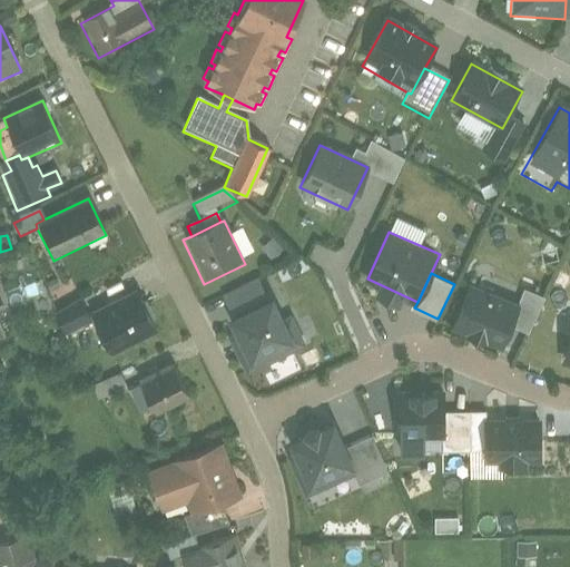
[(233,318),(271,300),(262,280),(224,299),(233,318)]
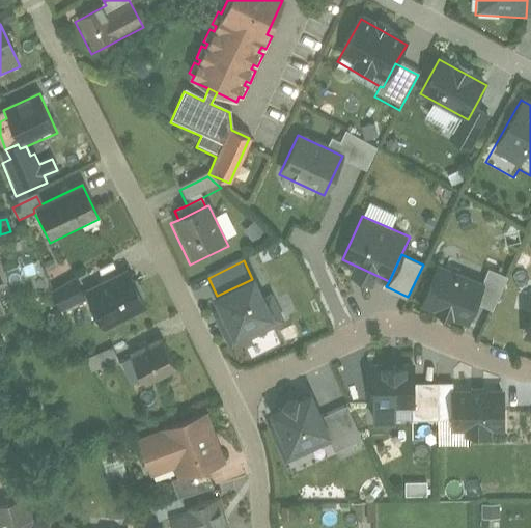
[(483,284),(438,265),(419,307),(465,327),(473,307),(483,284)]
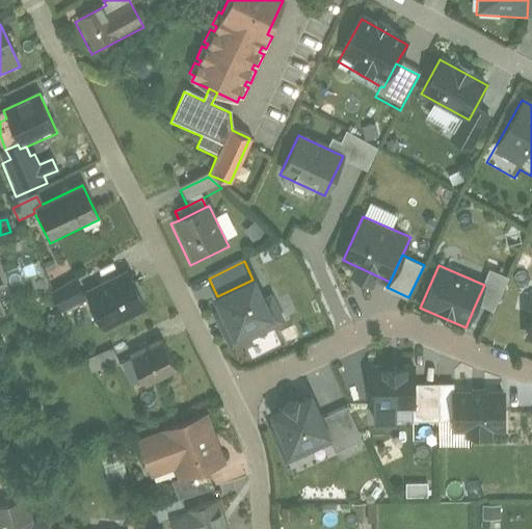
[(105,333),(147,312),(126,270),(85,291),(105,333)]
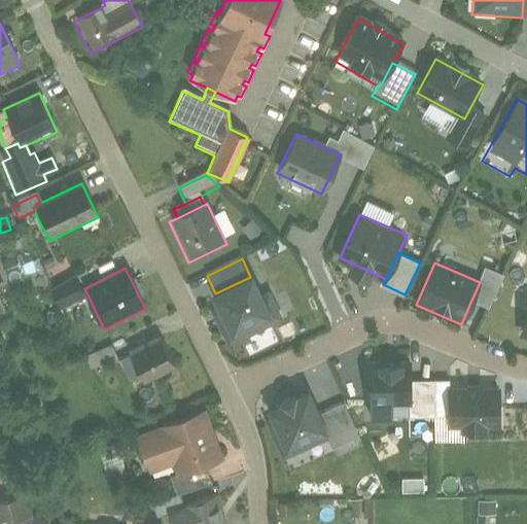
[(484,273),(480,282),(469,305),(488,313),(502,280),(484,273)]
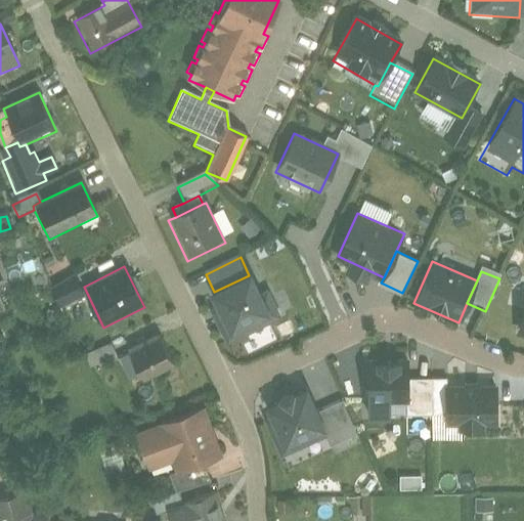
[(213,310),(229,344),(287,316),(274,293),(267,296),(256,272),(249,275),(214,292),(213,293),(219,307),(213,310)]
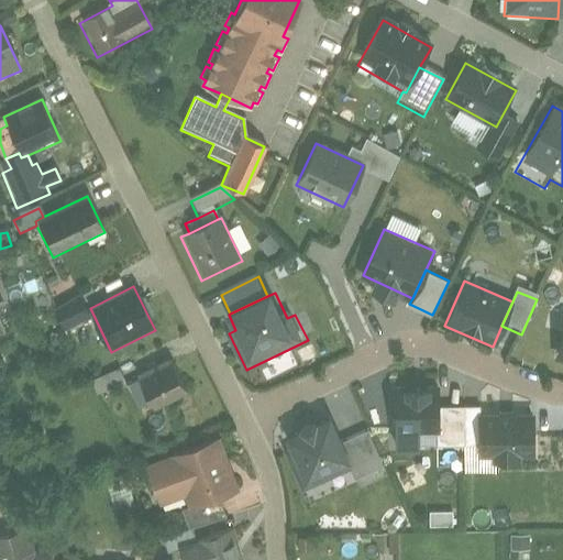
[(62,332),(88,319),(78,298),(51,311),(62,332)]
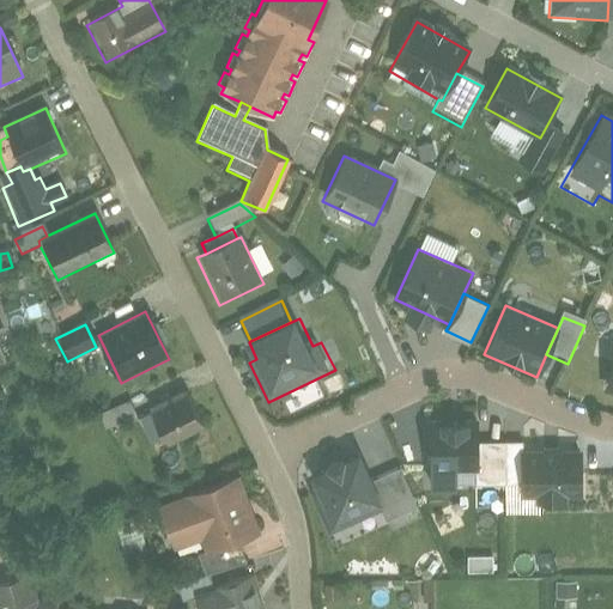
[(205,432),(186,393),(149,409),(168,450),(205,432)]
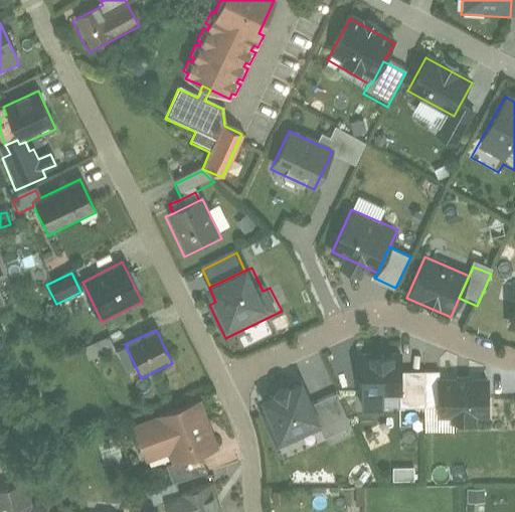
[(87,366),(115,354),(108,339),(80,351),(87,366)]
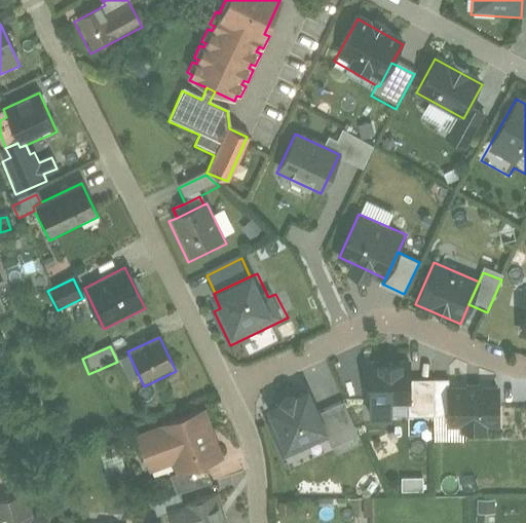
[(369,361),(369,402),(415,401),(415,380),(415,360),(369,361)]
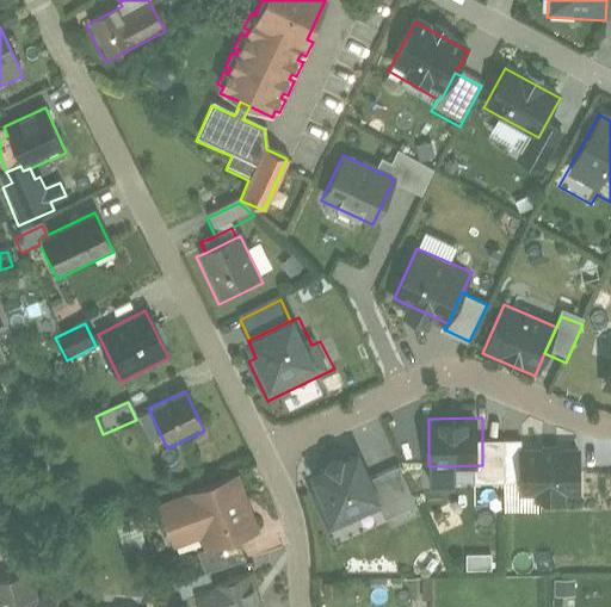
[(505,440),(482,441),(482,465),(482,481),(506,481),(505,440)]
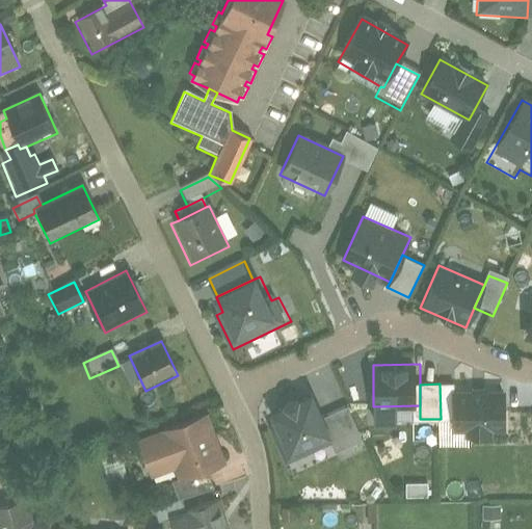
[(456,384),(440,384),(441,419),(458,418),(457,391),(456,384)]
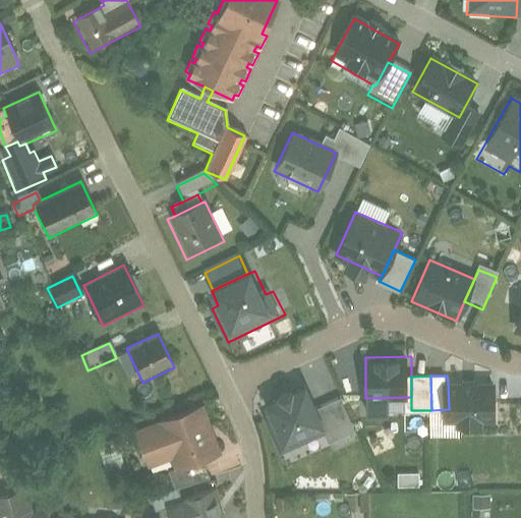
[(498,381),(448,383),(449,409),(449,420),(458,419),(458,424),(486,423),(486,418),(500,417),(498,381)]
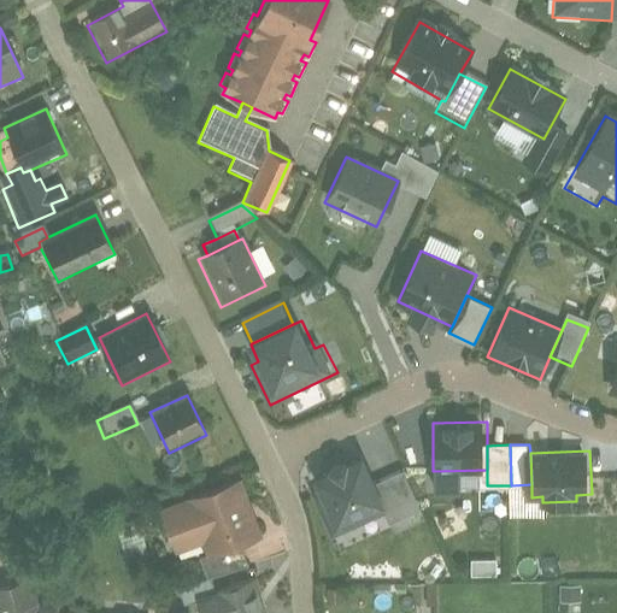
[(368,459),(319,481),(324,490),(315,495),(333,537),(386,514),(392,512),(378,483),(368,459)]
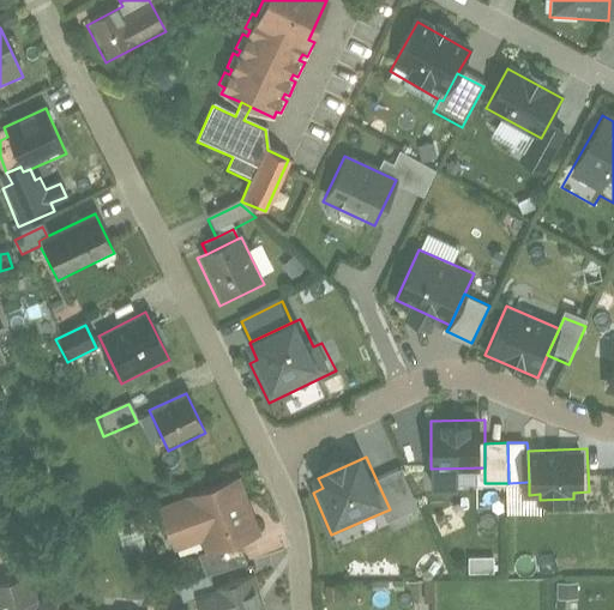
[(403,469),(377,481),(390,509),(384,512),(389,521),(421,507),(403,469)]
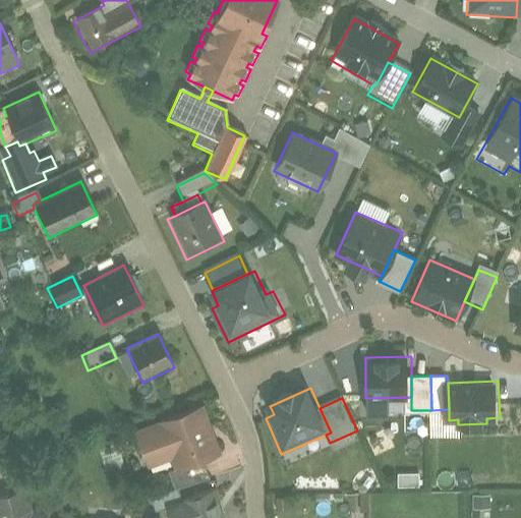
[(220,457),(203,408),(132,434),(147,471),(169,463),(173,474),(201,464),(220,457)]
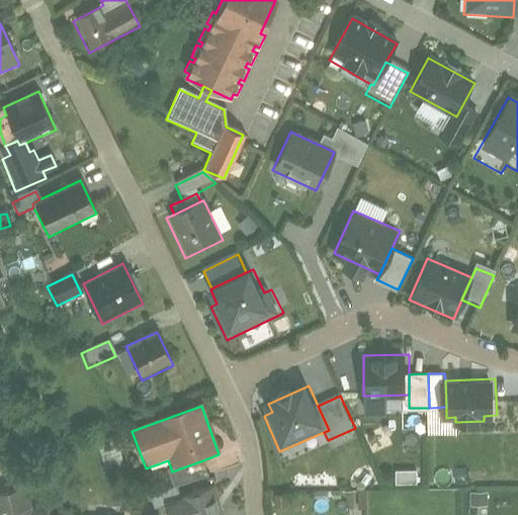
[(122,470),(114,444),(94,451),(102,478),(122,470)]
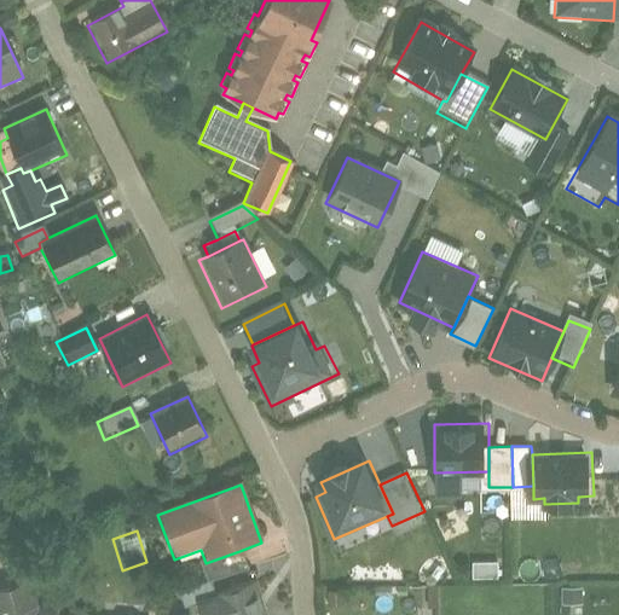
[(247,569),(239,551),(206,563),(196,567),(202,585),(247,569)]
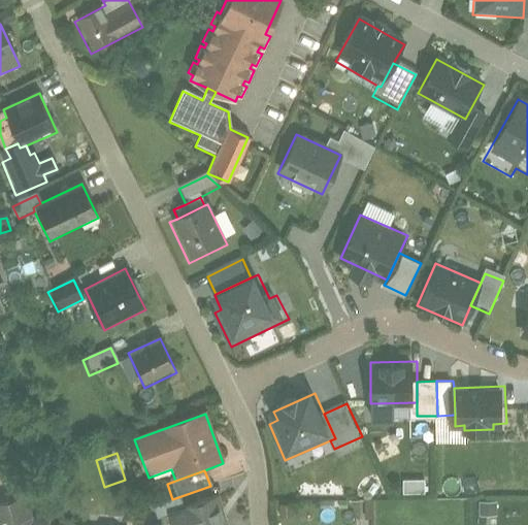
[(46,524),(44,517),(33,520),(25,497),(0,504),(0,524),(46,524)]
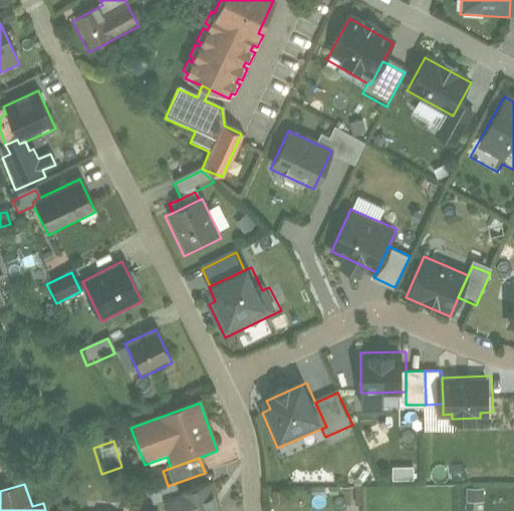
[(219,510),(212,486),(158,503),(160,510),(219,510)]
